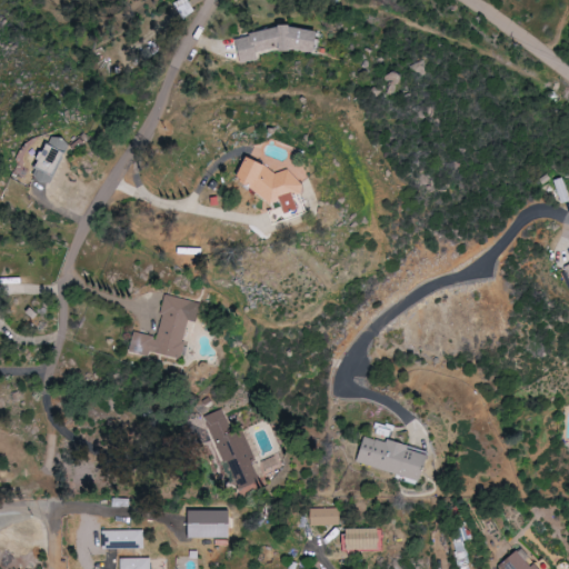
[(196,11),(188,0),(180,0),(175,3),(183,19),(196,11)]
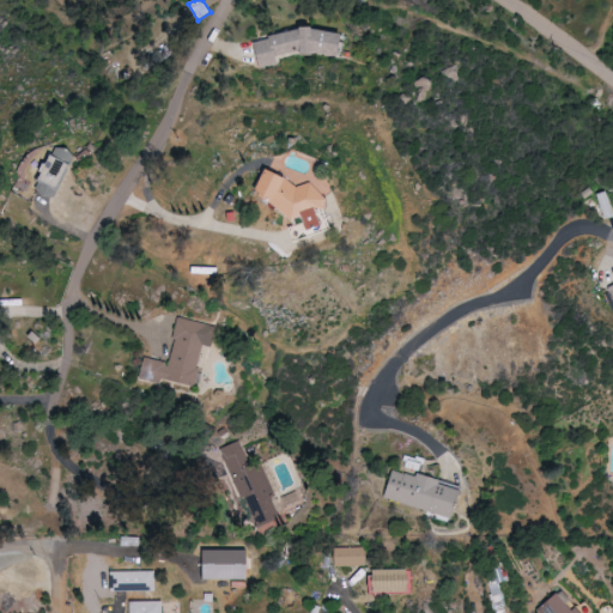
[(338,34),(309,29),(250,38),(254,68),(273,66),(275,55),(297,52),(297,56),(317,54),(335,56),(338,34)]
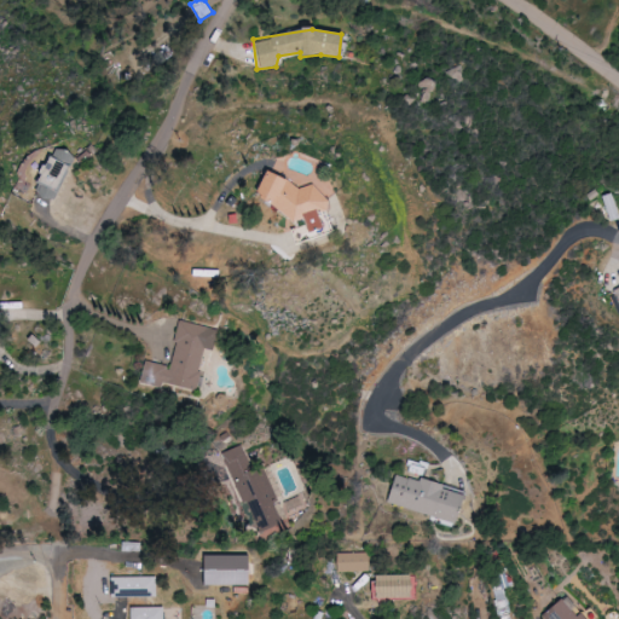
[(39,194),(57,202),(79,156),(59,148),(39,194)]
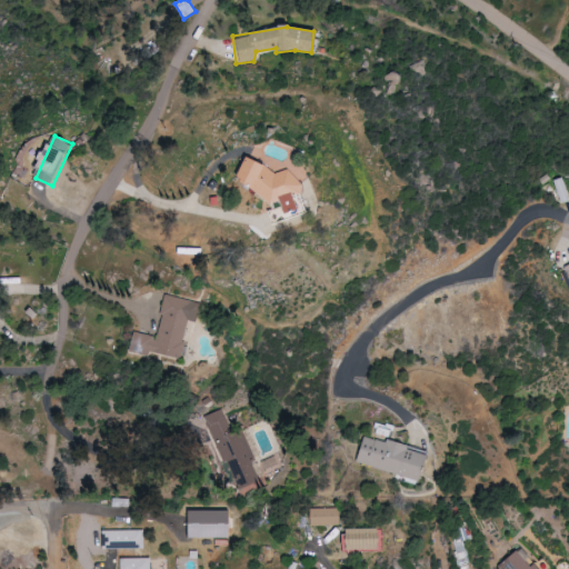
[(233,158),(223,183),(275,203),(272,209),(282,212),(289,195),(291,196),(297,181),(233,158)]
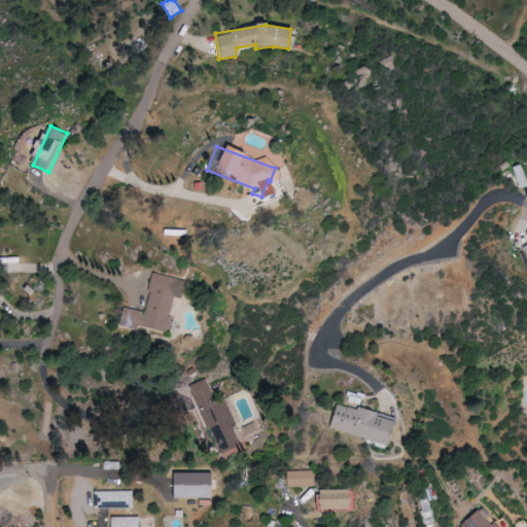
[(166,334),(173,296),(181,299),(184,280),(151,274),(144,312),(123,308),(118,325),(166,334)]
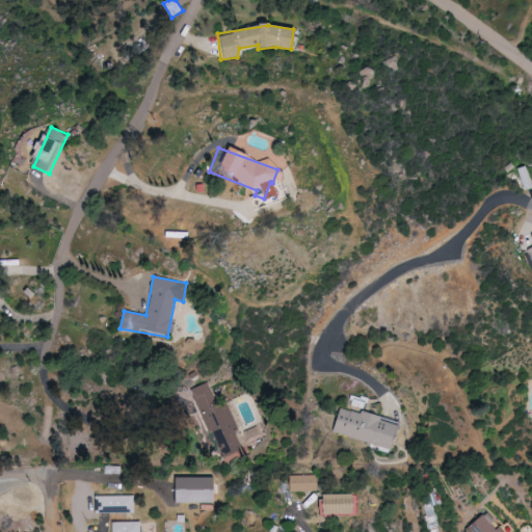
[(189,389),(207,434),(217,430),(219,436),(214,439),(220,456),(240,449),(234,432),(237,430),(225,401),(215,404),(207,382),(189,389)]
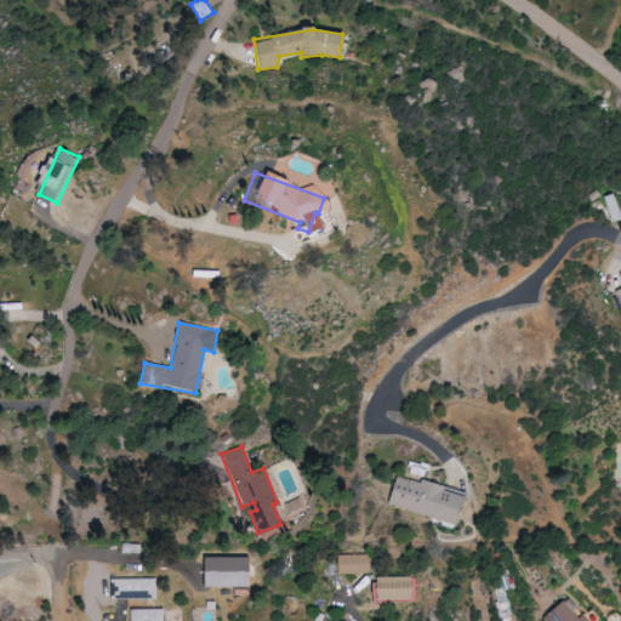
[(462,493),(393,477),(387,507),(456,523),(462,493)]
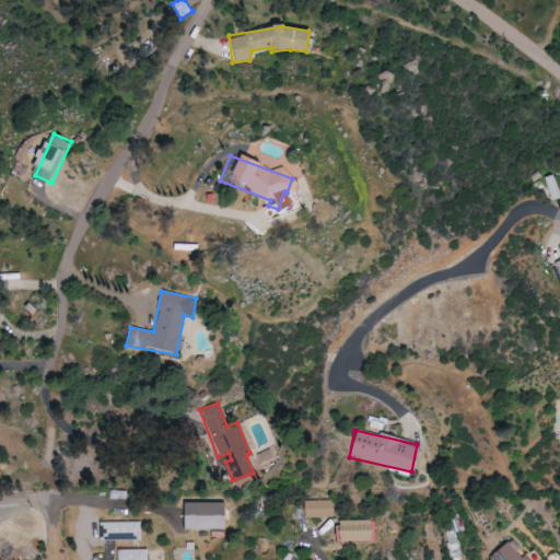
[(304,517),(331,517),(331,500),(303,501),(304,517)]
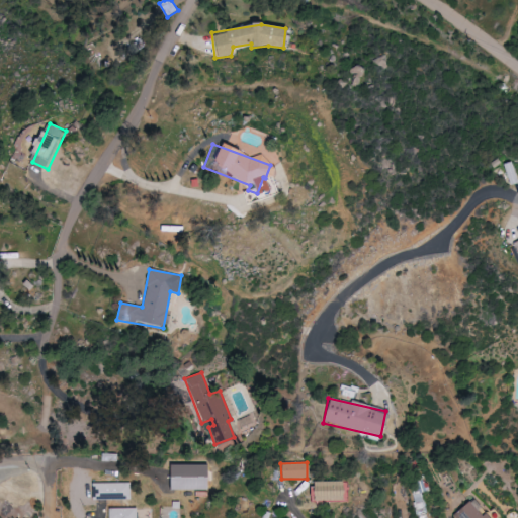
[(343,481),(311,482),(312,501),(342,501),(342,489),(343,489),(343,481)]
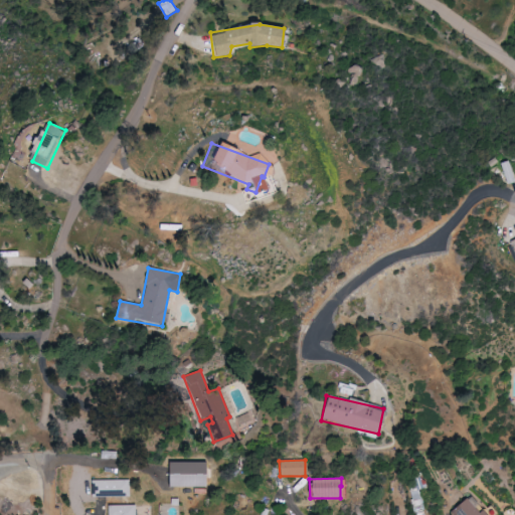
[(131,496),(131,479),(94,480),(95,497),(131,496)]
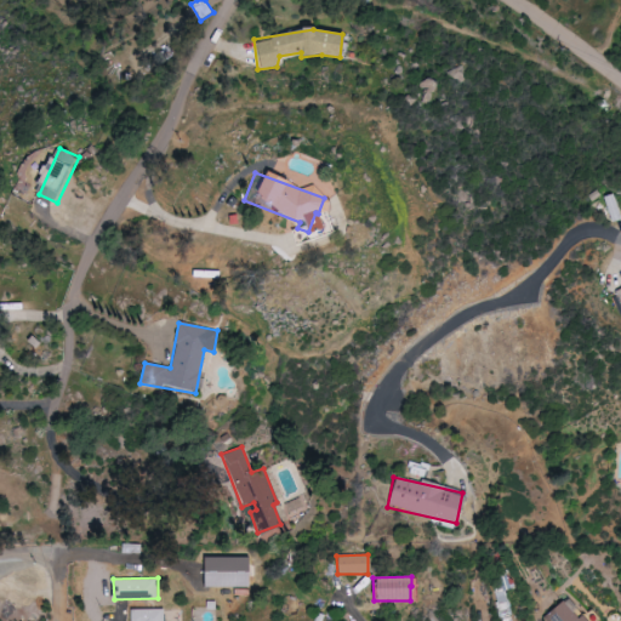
[(548,620),(580,620),(563,599),(545,615),(548,620)]
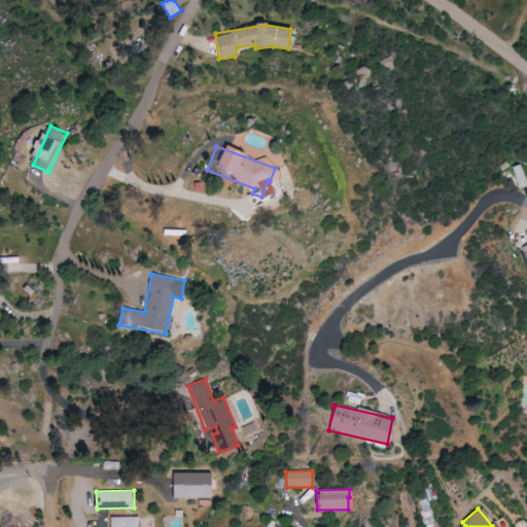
[(141,526),(142,517),(113,516),(113,526),(141,526)]
